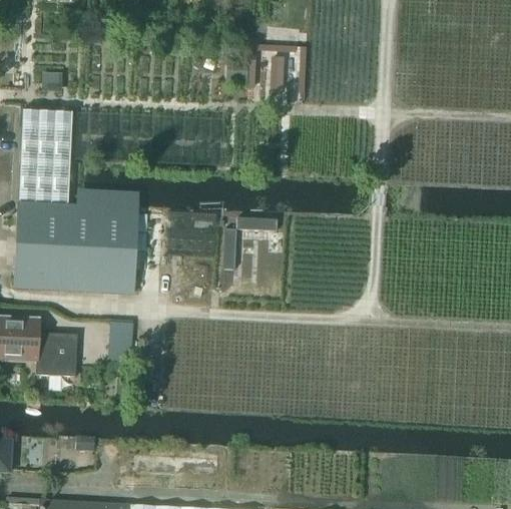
[(228,63),(227,77),(247,78),(248,64),(228,63)]
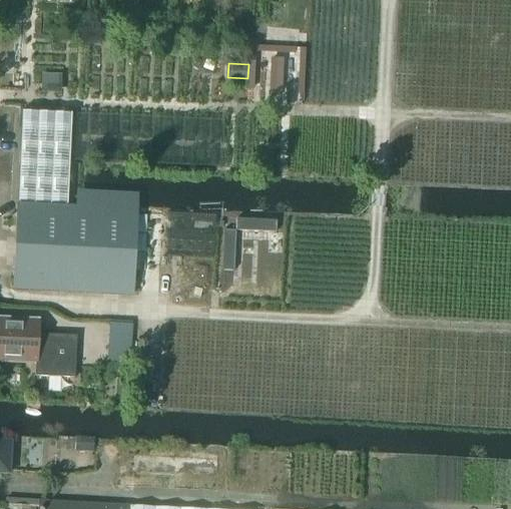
[(45,73),(45,80),(60,81),(60,73),(45,73)]
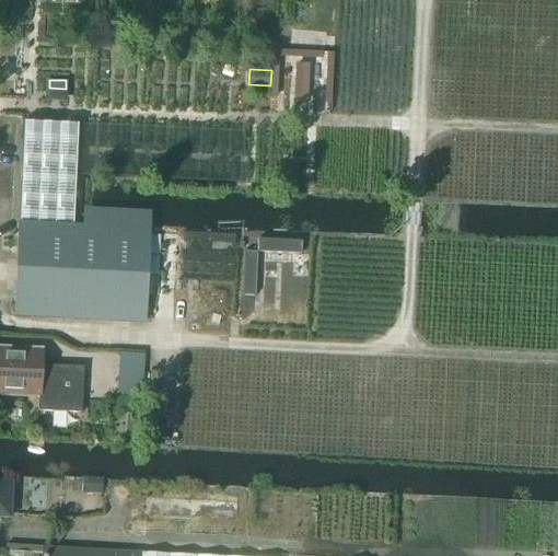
[(18,278),(15,312),(147,319),(151,227),(84,223),(74,222),(79,122),(25,119),(20,220),(21,220),(19,261),(18,278)]
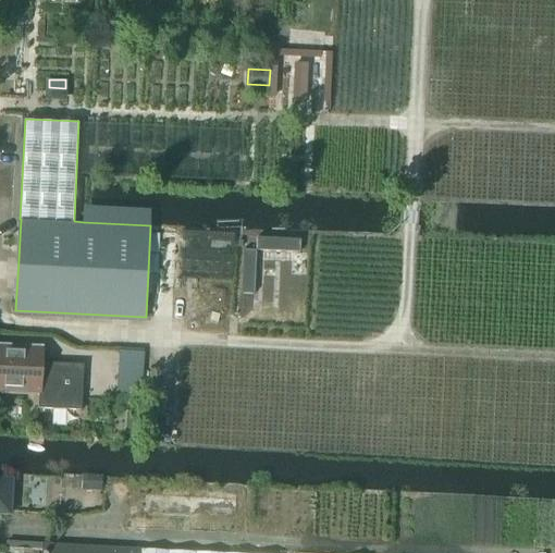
[(258,235),(257,247),(300,249),(301,236),(258,235)]
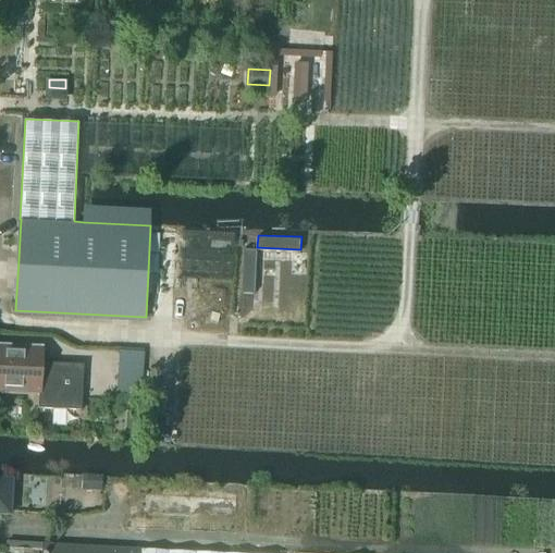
[(244,247),(243,291),(256,292),(257,248),(244,247)]
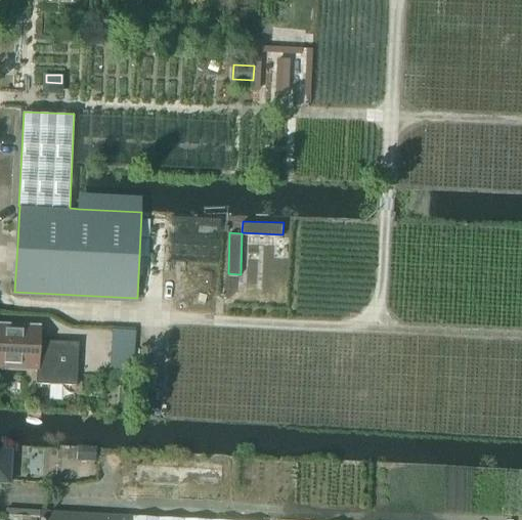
[(0,363),(20,364),(38,365),(37,371),(37,382),(78,384),(79,341),(39,339),(40,326),(39,326),(39,332),(24,332),(24,326),(0,325),(0,363)]
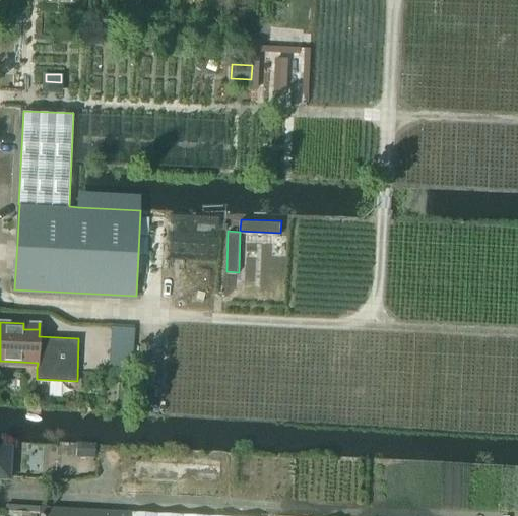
[(78,441),(77,455),(94,456),(95,442),(78,441)]
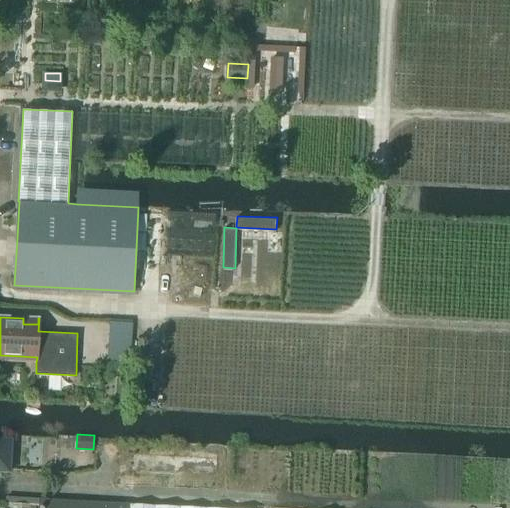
[(0,468),(8,469),(9,451),(10,440),(9,439),(0,438),(0,468)]
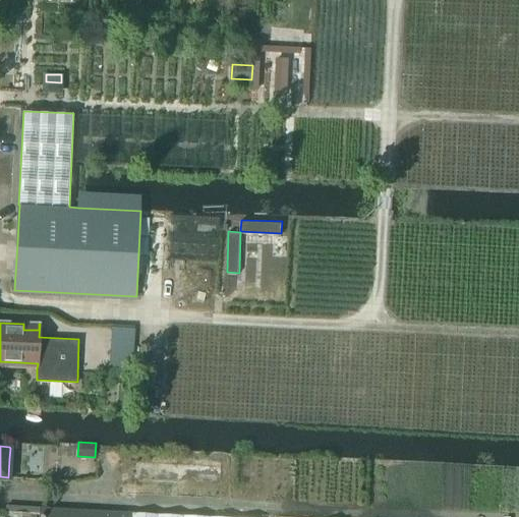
[(131,516),(132,510),(8,503),(6,516),(38,516),(39,511),(41,512),(40,516),(131,516)]
